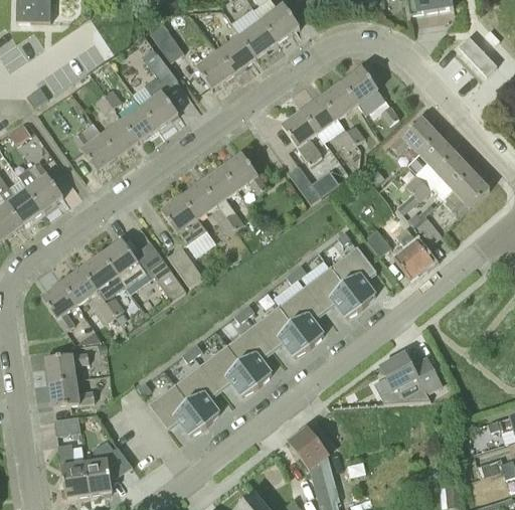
[(16,0),(16,21),(49,21),(49,0),(16,0)]
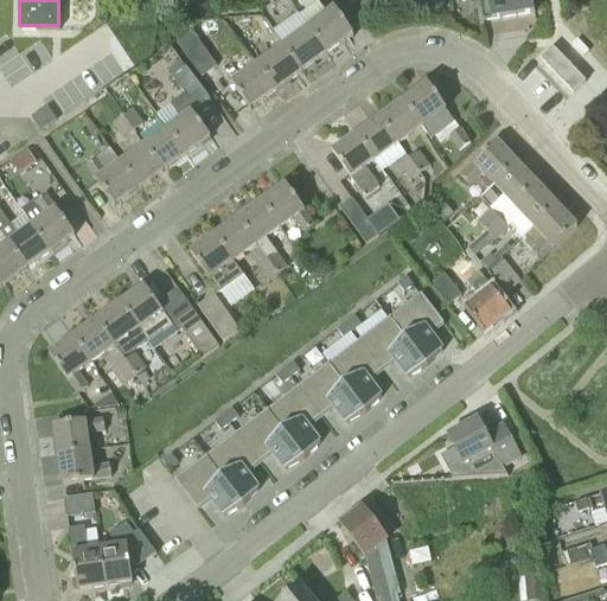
[(357,0),(352,4),(364,20),(378,8),(372,0),(357,0)]
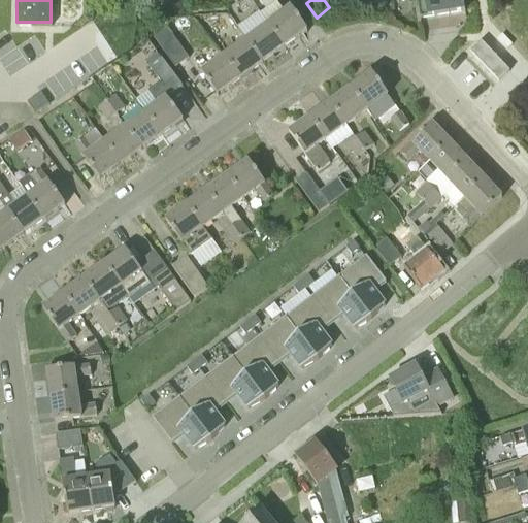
[(418,0),(420,13),(463,7),(462,0),(418,0)]
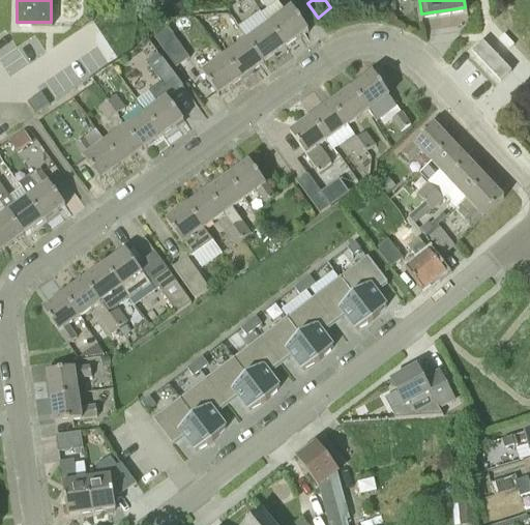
[(269,20),(286,44),(308,27),(292,4),(269,20)]
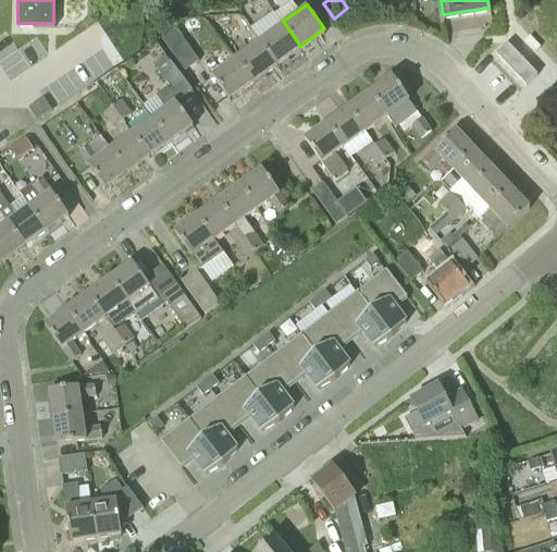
[(276,62),(300,46),(283,21),(259,38),(276,62)]
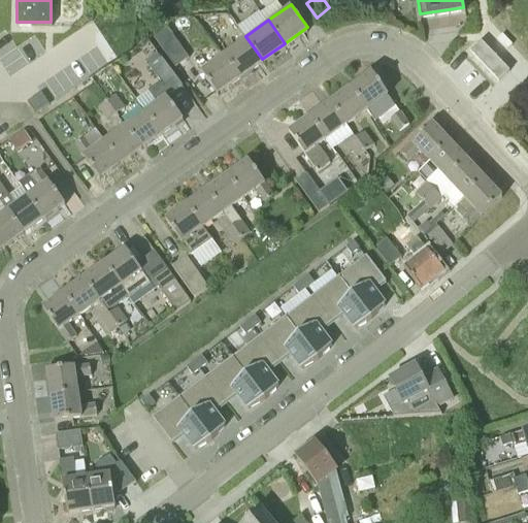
[(174,63),(188,54),(166,23),(153,33),(174,63)]
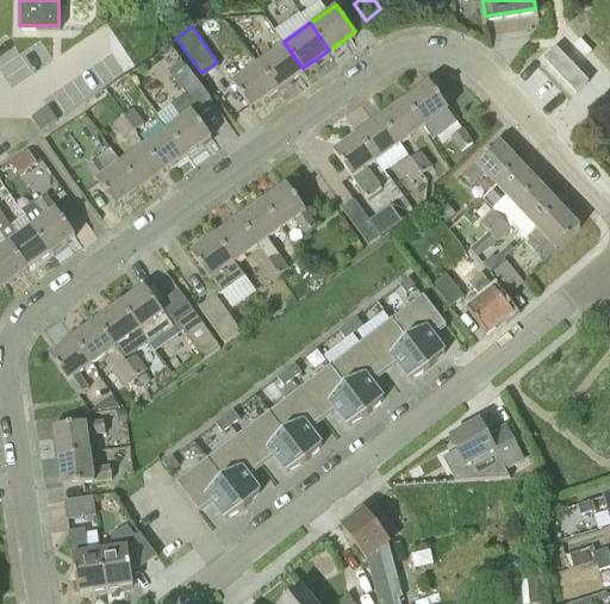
[(278,87),(303,68),(284,42),(259,60),(278,87)]
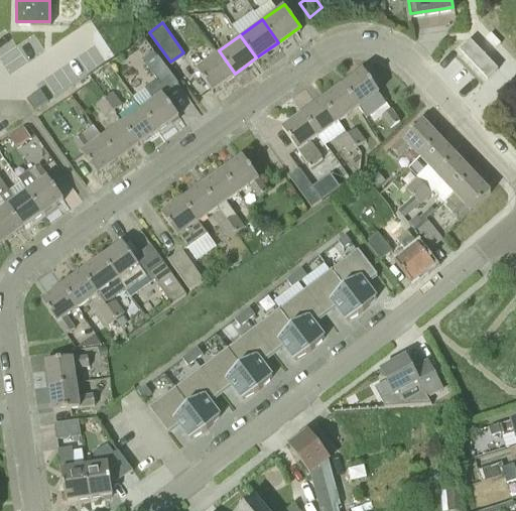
[(470,36),(461,44),(486,71),(495,62),(470,36)]
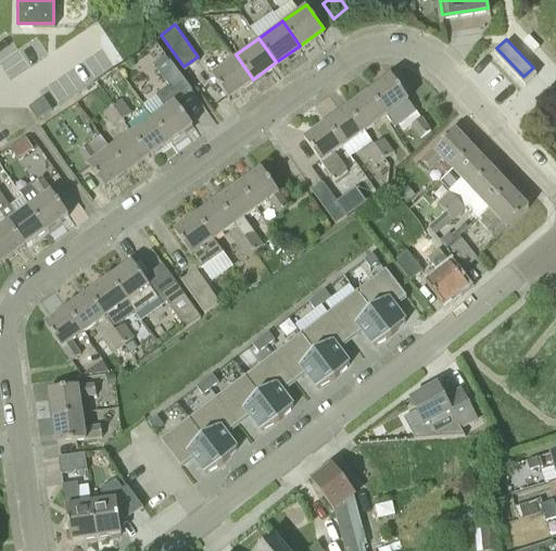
[(169,58),(165,51),(155,59),(154,59),(159,65),(169,58)]
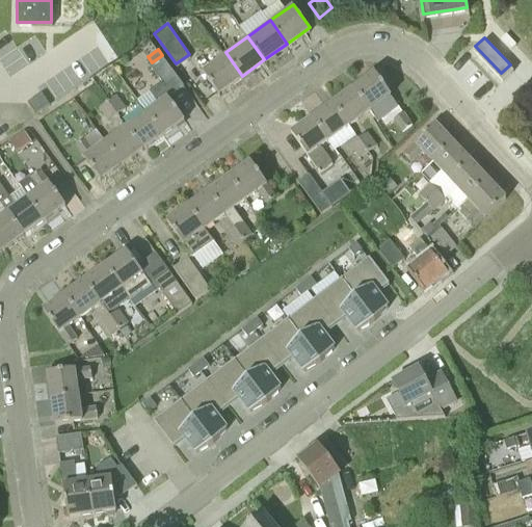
[(219,93),(242,76),(225,52),(203,69),(219,93)]
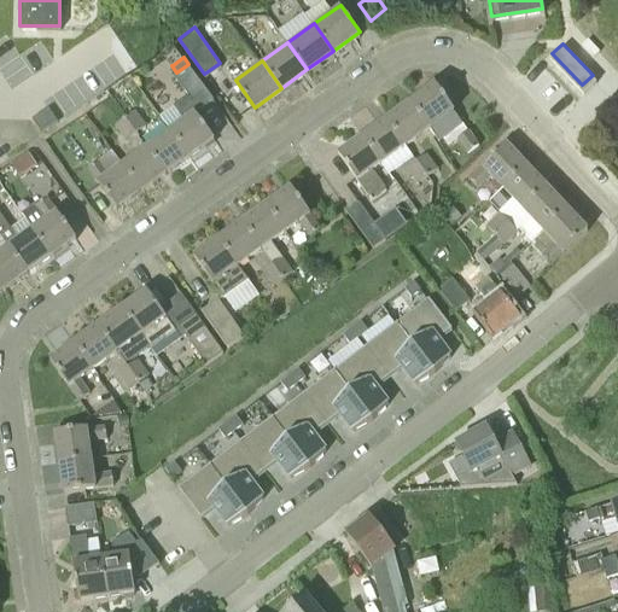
[(169,126),(188,153),(214,135),(196,110),(214,97),(188,64),(176,73),(175,74),(188,92),(174,102),(159,112),(169,126)]
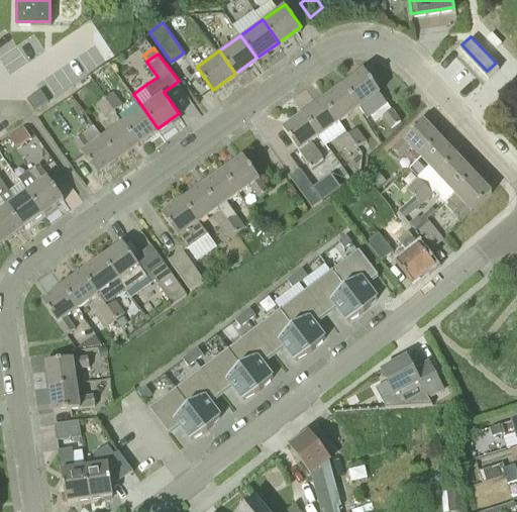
[(343,83),(358,105),(380,90),(364,68),(343,83)]
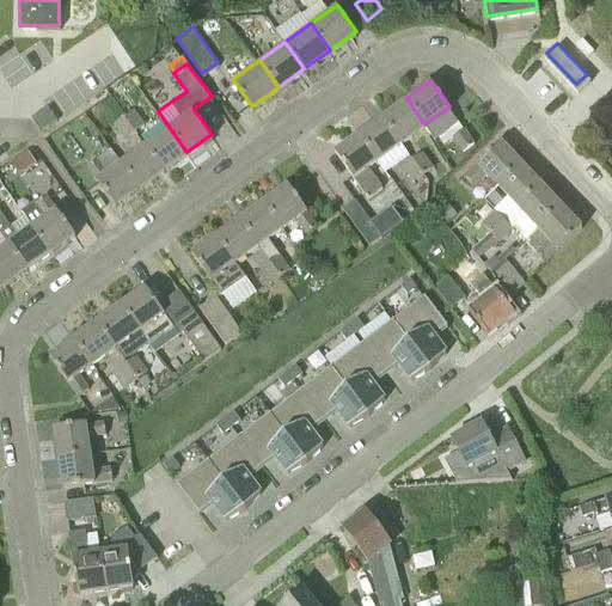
[(401,141),(424,124),(407,98),(383,115),(401,141)]
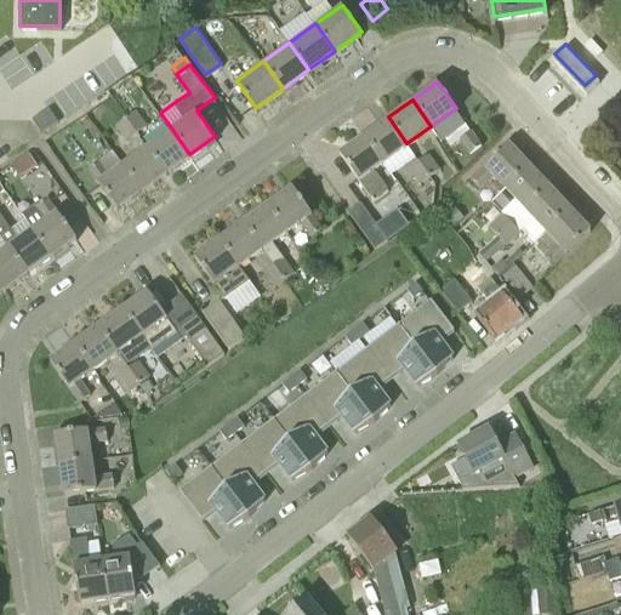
[(41,130),(58,118),(49,104),(32,115),(41,130)]
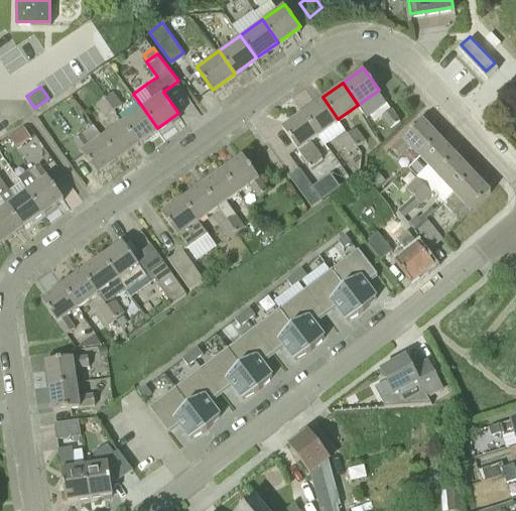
[(104,114),(113,108),(121,102),(113,89),(95,101),(104,114)]
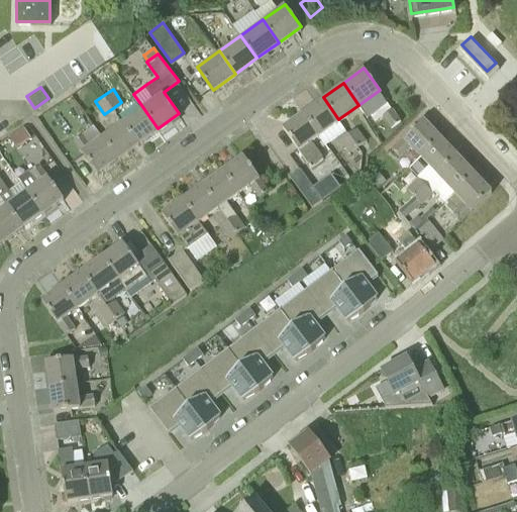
[(318,133),(338,119),(323,97),(303,111),(318,133)]
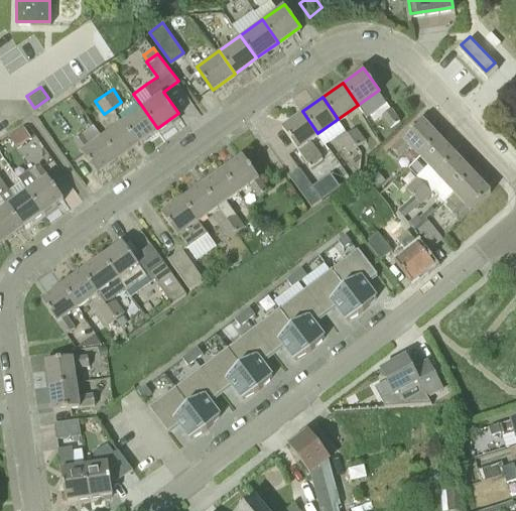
[(137,142),(157,128),(141,105),(121,119),(137,142)]
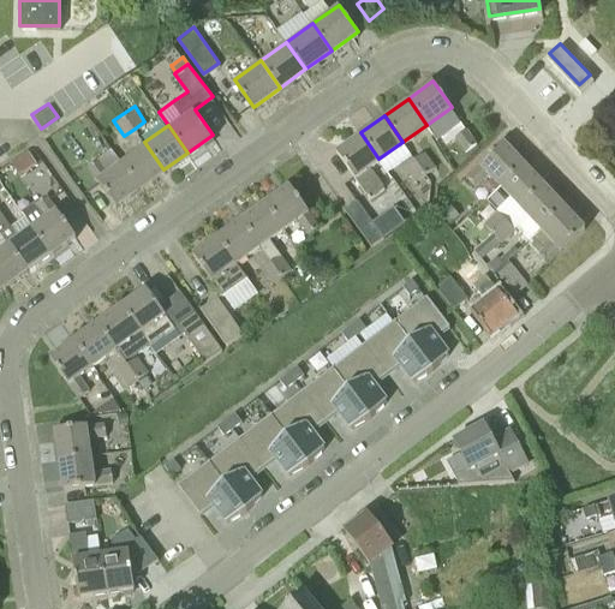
[(465,149),(477,141),(466,126),(454,135),(465,149)]
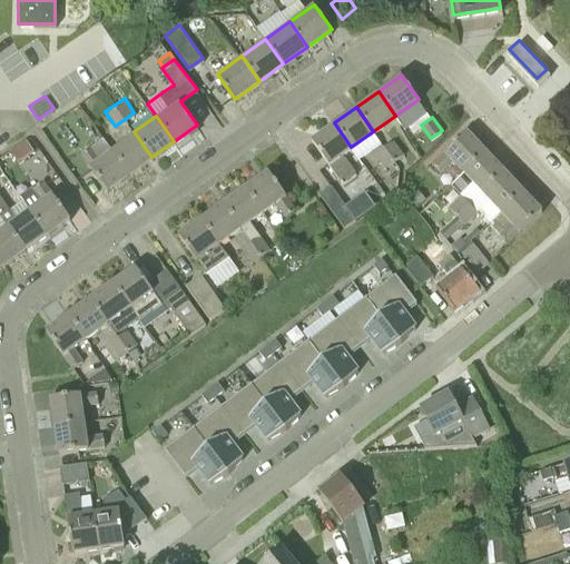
[(343,154),(351,147),(334,122),(312,139),(342,181),(355,171),(343,154)]
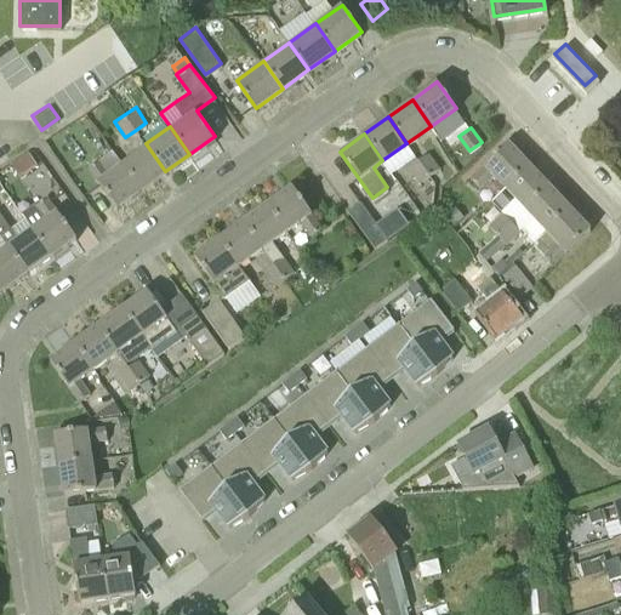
[(503,186),(528,163),(507,141),(471,175),(479,184),(491,174),(503,186)]
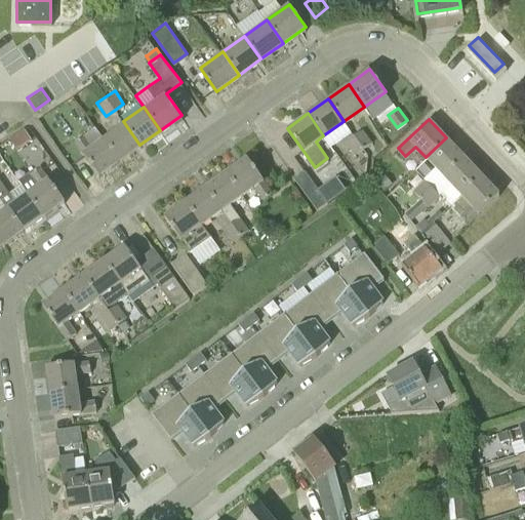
[(139,145),(123,121),(103,136),(119,160),(139,145)]
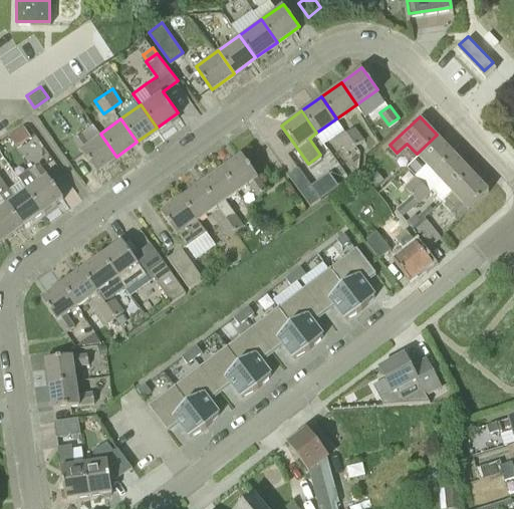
[(14,139),(17,143),(30,134),(23,123),(10,133),(14,139)]
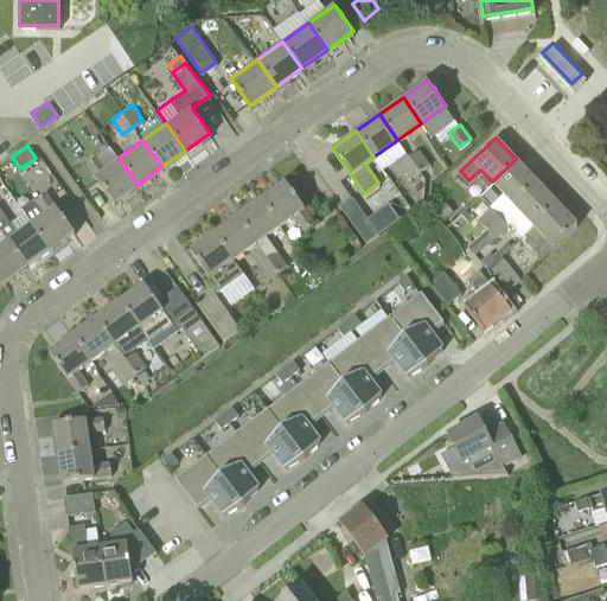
[(408,155),(419,170),(429,162),(419,147),(408,155)]
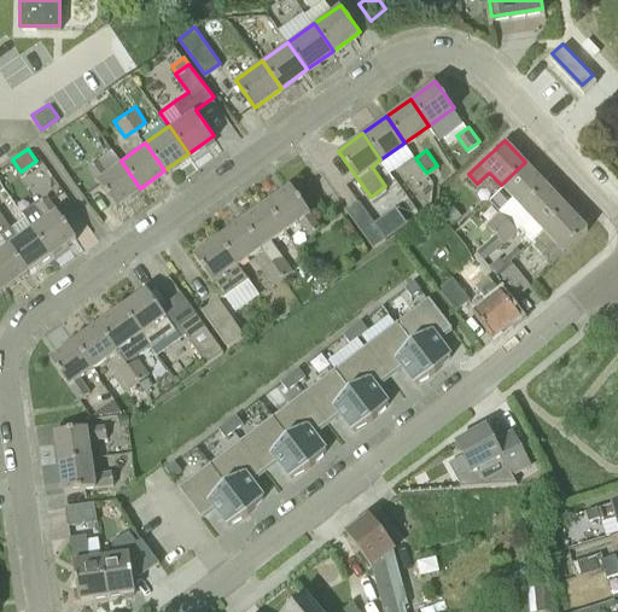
[(140,188),(121,161),(109,169),(99,156),(87,165),(116,207),(140,188)]
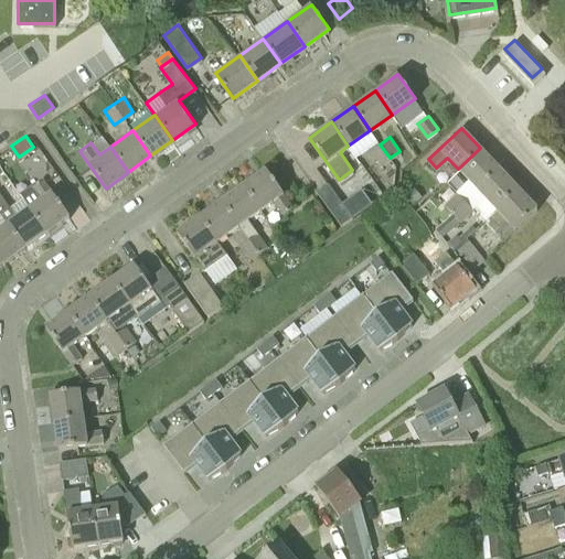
[(381,164),(390,158),(380,144),(371,151),(381,164)]
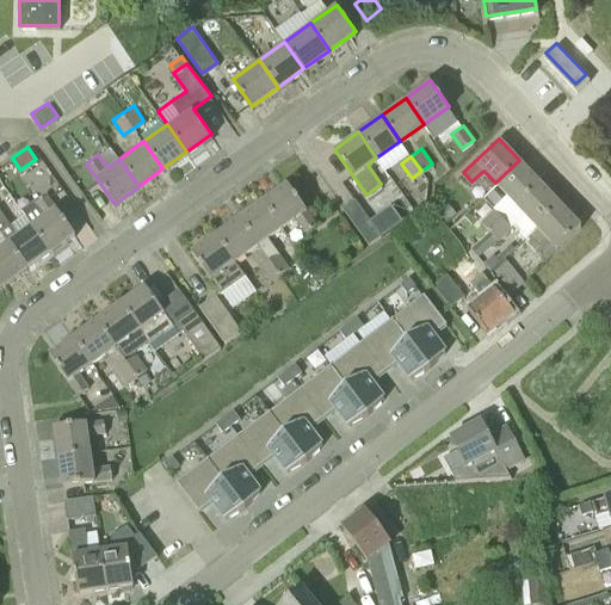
[(514,203),(538,181),(519,160),(495,183),(514,203)]
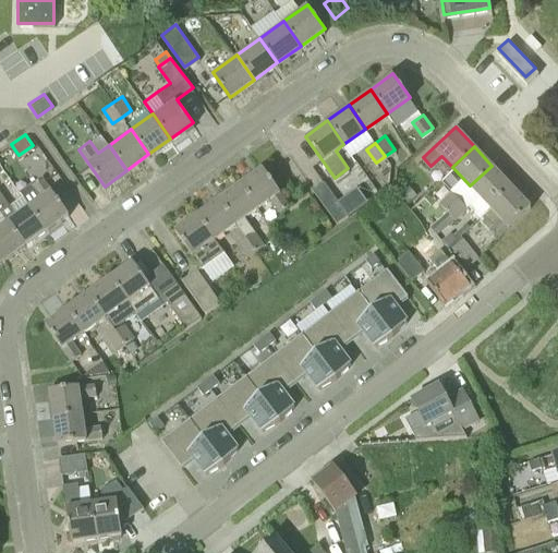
[(240,182),(257,206),(269,197),(279,211),(289,203),(263,166),(240,182)]
